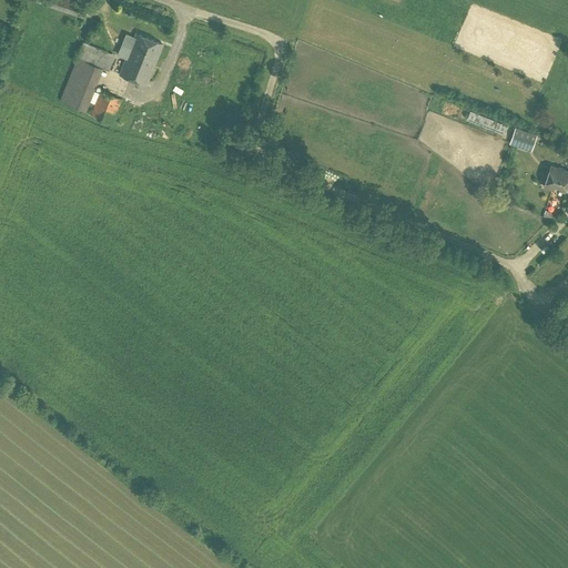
[(127,59),(120,74),(146,85),(162,44),(137,33),(134,38),(127,34),(120,52),(123,53),(121,57),(127,59)]
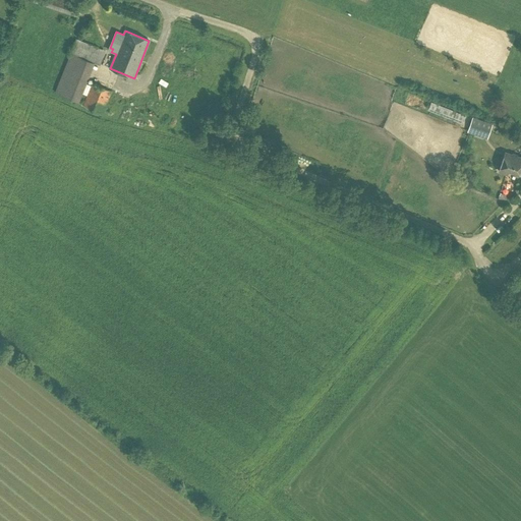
[(100,64),(105,51),(75,40),(70,52),(71,53),(55,93),(76,101),(93,61),(100,64)]
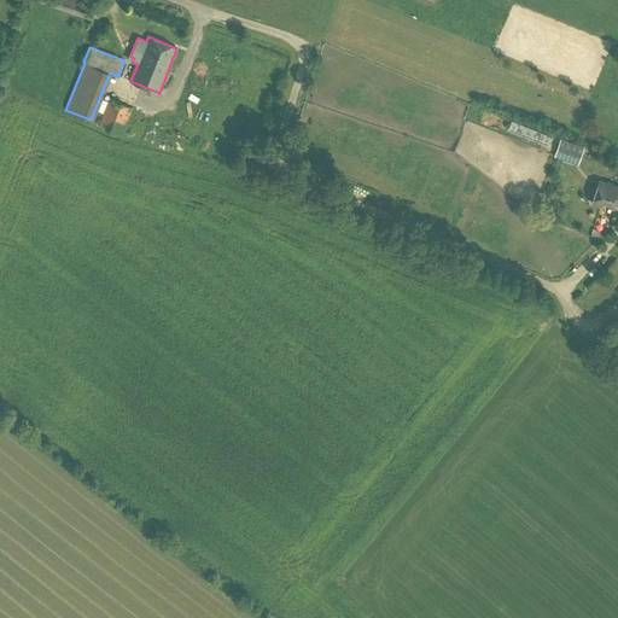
[(121,135),(133,109),(109,99),(98,126),(121,135)]
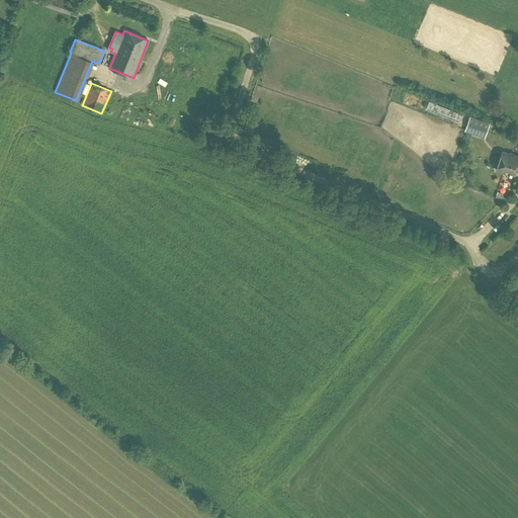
[(429,101),(425,109),(459,122),(462,114),(429,101)]
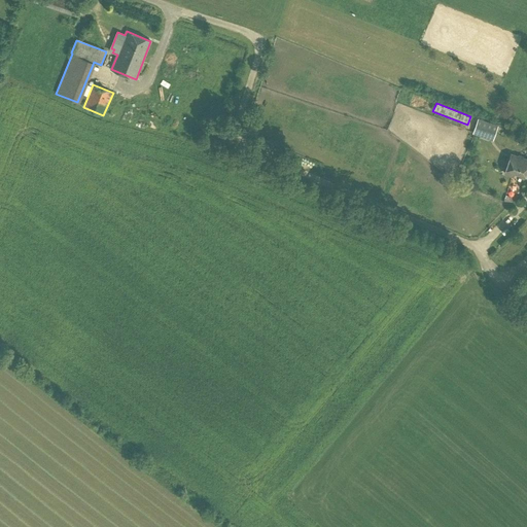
[(478,117),(471,133),(492,140),(497,125),(478,117)]
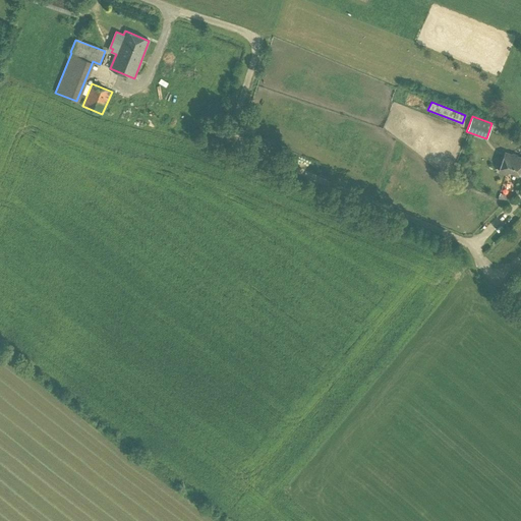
[(520,146),(520,145),(520,136),(514,134),(511,142),(520,146)]
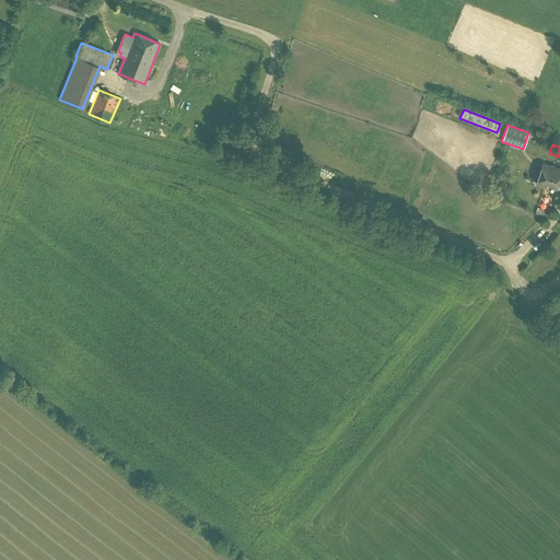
[(558,187),(559,179),(559,170),(543,164),(536,184),(545,187),(546,183),(558,187)]
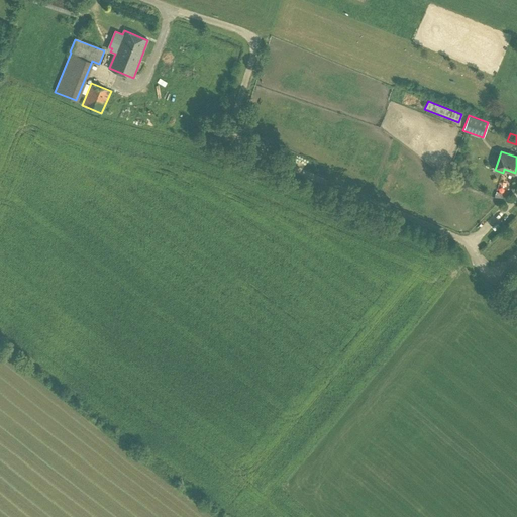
[(501,200),(505,194),(496,191),(494,197),(501,200)]
